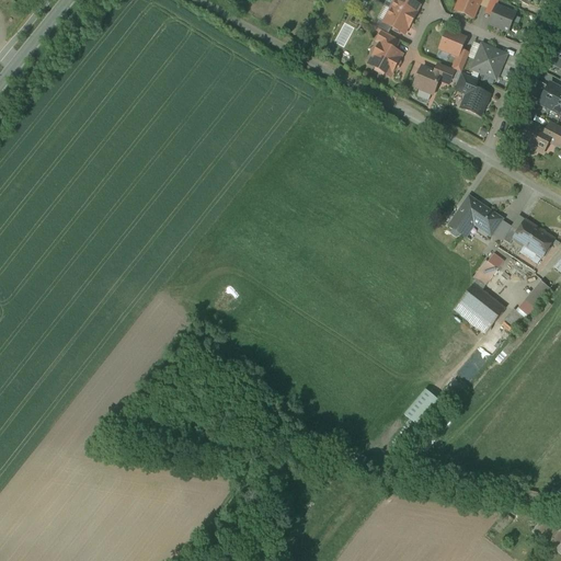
[(408,0),(397,0),(391,9),(413,21),(415,16),(414,16),(420,7),(408,0)]
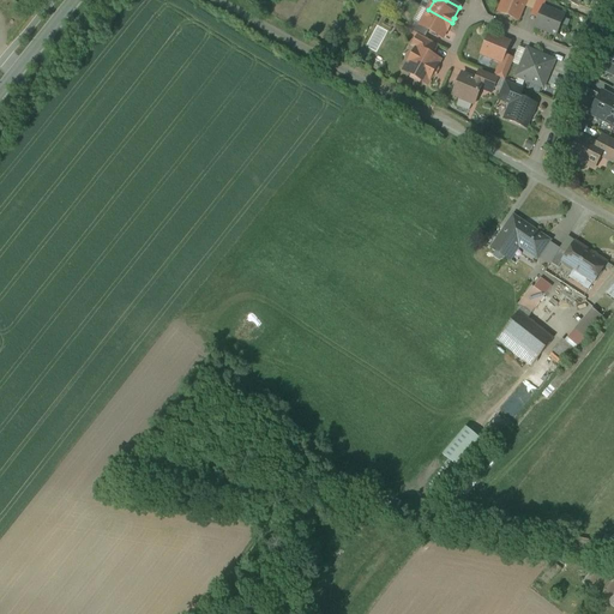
[(503,0),(498,12),(518,20),(524,6),(527,0),(503,0)]
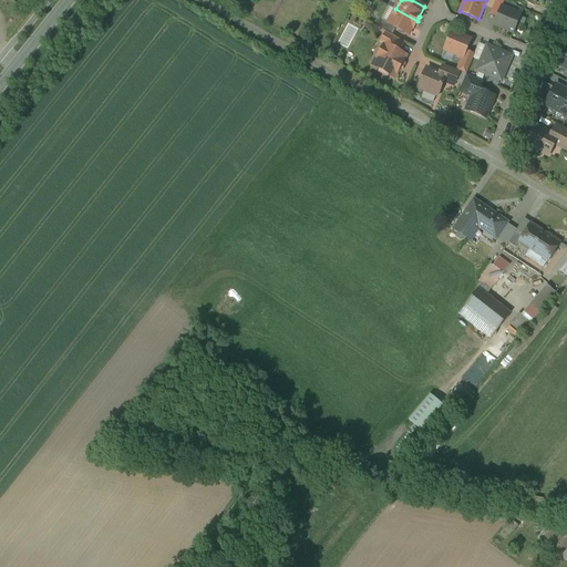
[(495,0),(486,0),(484,6),(492,10),(495,0)]
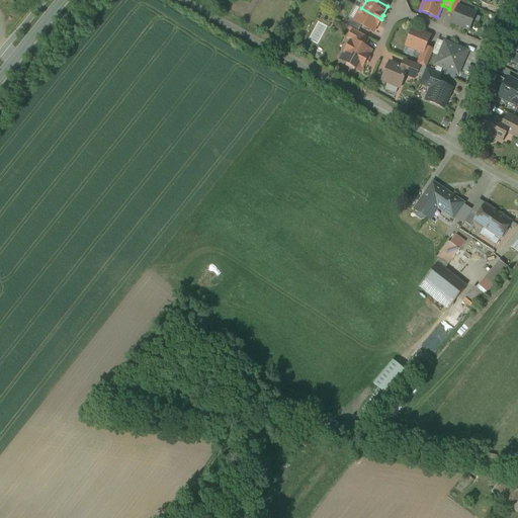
[(454,0),(450,9),(456,12),(458,6),(460,2),(454,0)]
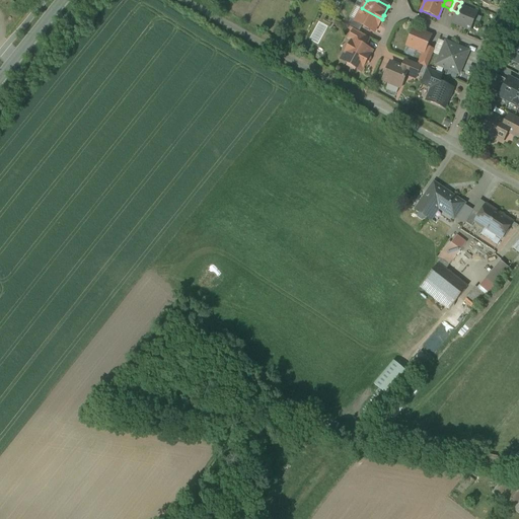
[(476,13),(459,6),(457,12),(452,23),(469,30),(476,13)]
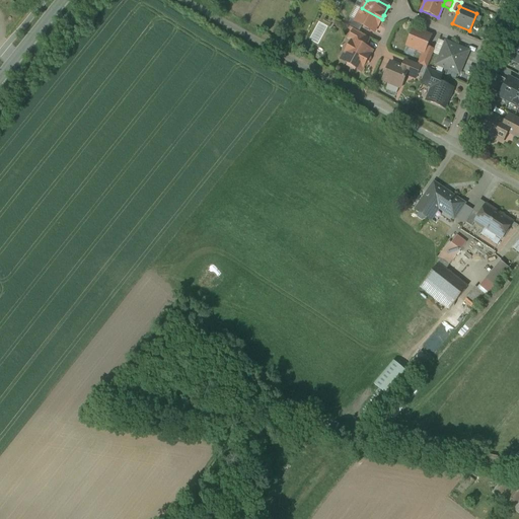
[(382,19),(362,8),(356,21),(355,21),(363,25),(374,31),(379,23),(380,23),(382,19)]
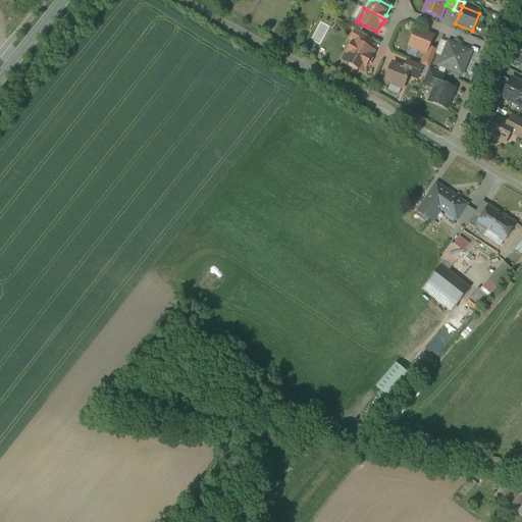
[(358,21),(353,18),(350,25),(357,30),(361,33),(365,25),(357,21),(358,21)]
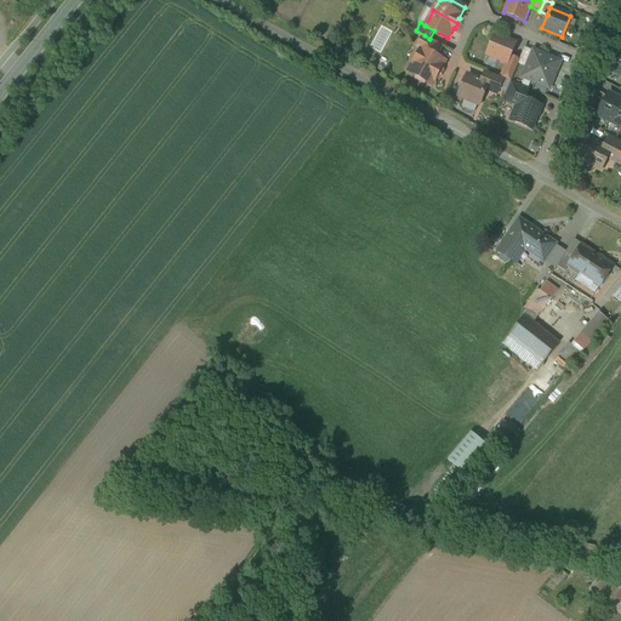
[(516,44),(495,34),(486,55),(507,63),(511,57),(516,44)]
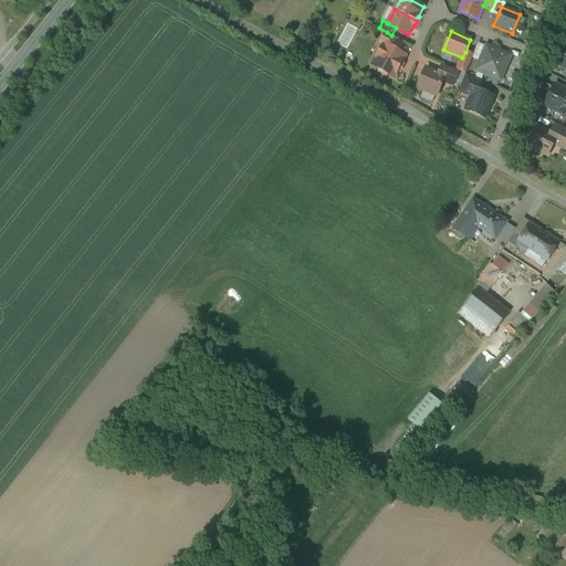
[(391,35),(387,32),(387,33),(386,33),(380,43),(386,45),(399,52),(404,43),(402,42),(404,41),(391,35)]
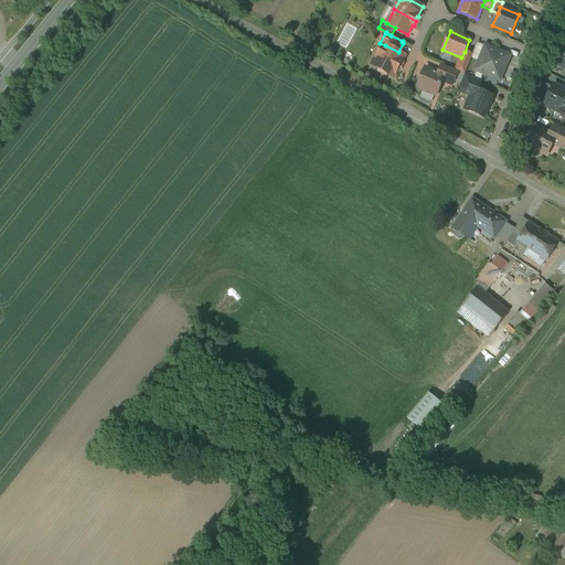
[(398,52),(385,45),(380,55),(377,54),(372,65),(380,70),(379,72),(386,75),(386,74),(393,77),(396,72),(400,71),(403,64),(402,62),(405,56),(398,52)]
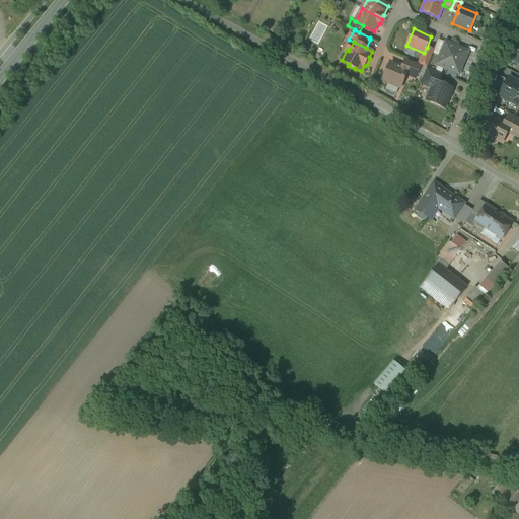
[(468,52),(446,43),(437,65),(459,74),(468,52)]
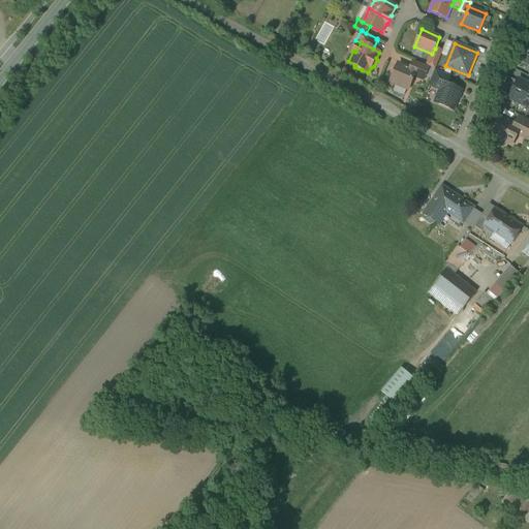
[(442,52),(435,49),(432,54),(427,66),(430,67),(435,69),(442,52)]
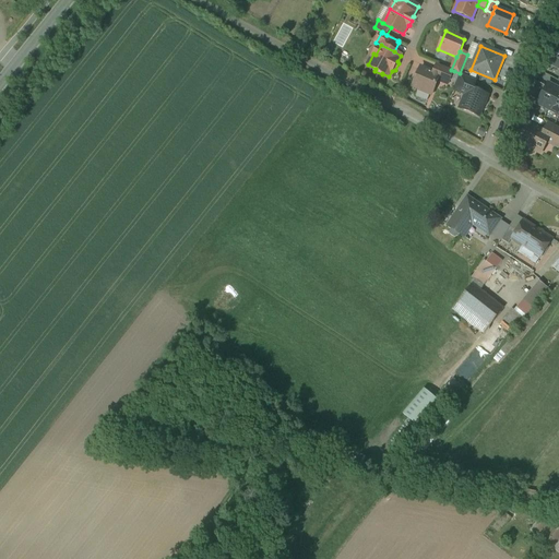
[(451,70),(437,63),(432,73),(440,75),(438,81),(448,85),(454,71),(451,70)]
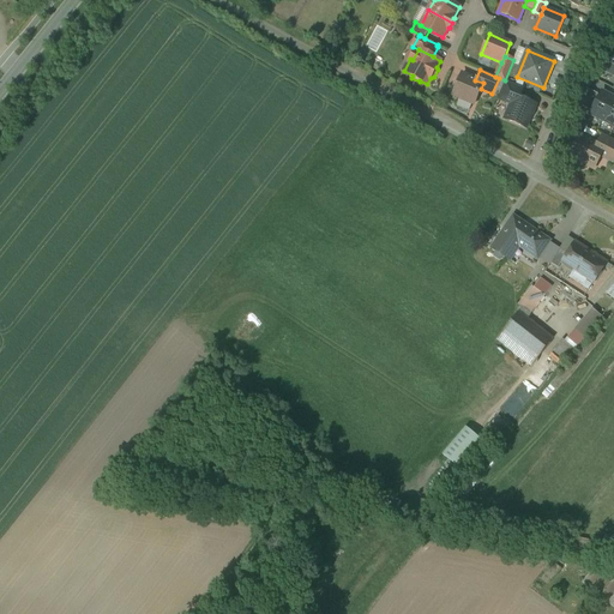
[(475,80),(469,77),(467,78),(462,77),(453,95),(474,103),(481,89),(483,83),(475,80)]
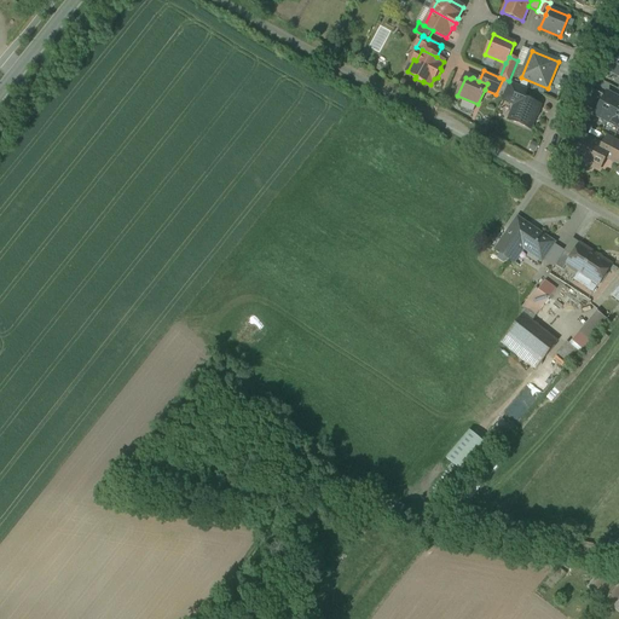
[(527,88),(509,81),(502,98),(510,102),(509,103),(515,105),(519,97),(524,98),(527,88)]
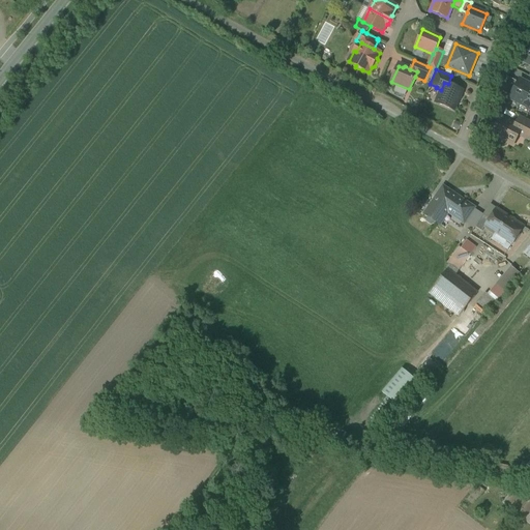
[(529,85),(520,80),(509,98),(520,105),(529,85)]
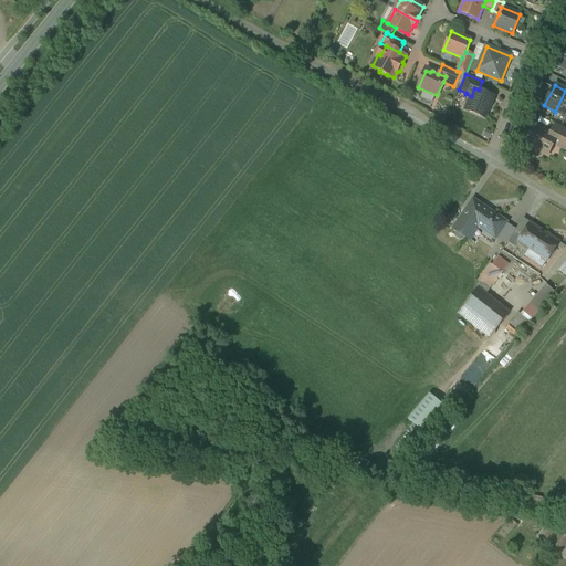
[(479,90),(474,88),(471,96),(465,109),(485,118),(494,96),(479,90)]
